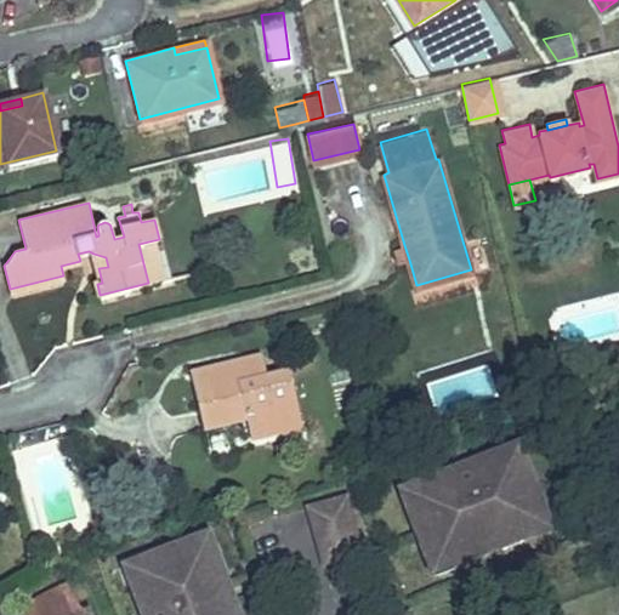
[(138,244),(148,283),(168,278),(159,239),(138,244)]
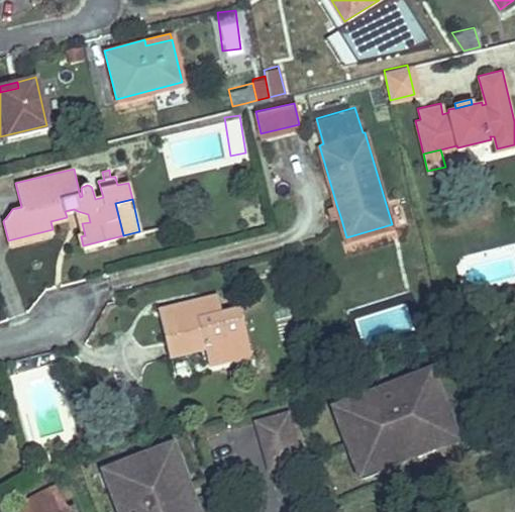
[(340,216),(336,204),(329,206),(332,218),(340,216)]
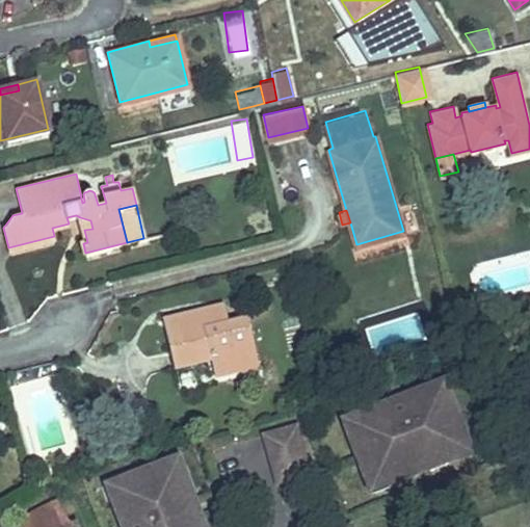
[(93,229),(90,220),(80,217),(84,230),(93,229)]
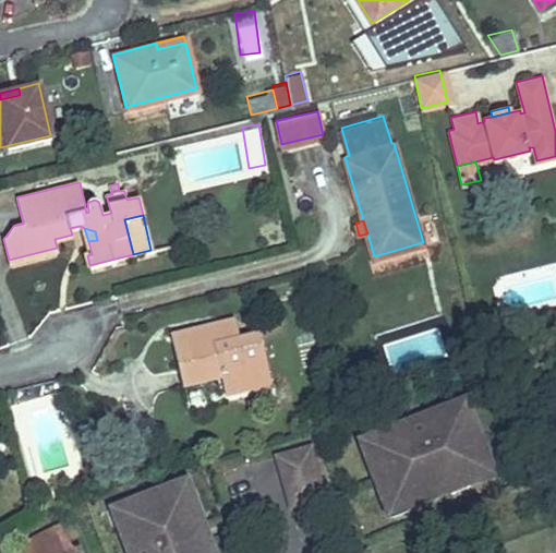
[(238,338),(232,316),(210,322),(216,344),(238,338)]
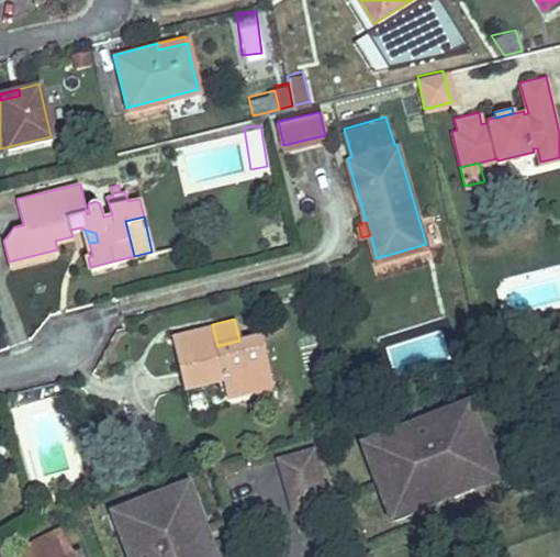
[(223,375),(227,393),(257,387),(272,382),(260,335),(239,341),(217,346),(212,324),(171,334),(185,385),(223,375)]
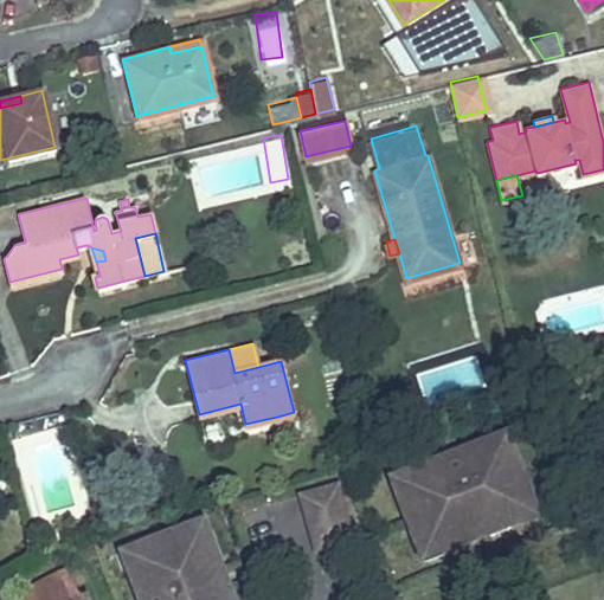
[(294,412),(277,417),(283,437),(299,433),(294,412)]
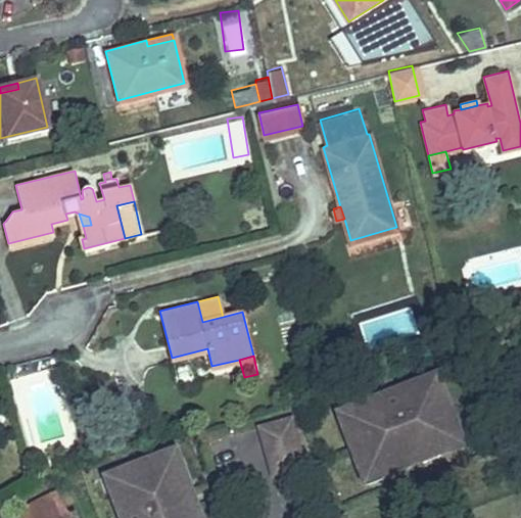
[(436,372),(421,378),(424,386),(439,380),(436,372)]
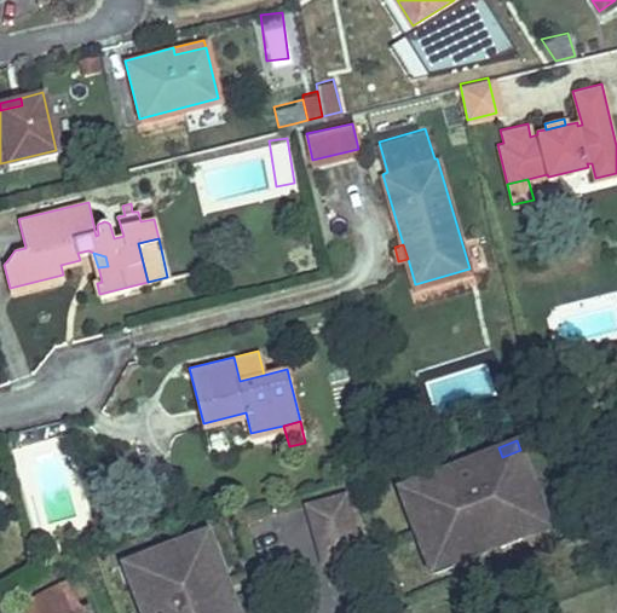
[(453,464),(420,476),(424,487),(405,493),(428,554),(448,547),(451,556),(482,544),(478,535),(492,530),(496,539),(515,532),(511,519),(542,507),(520,450),(502,457),(499,447),(466,460),(468,466),(455,470),(453,464)]
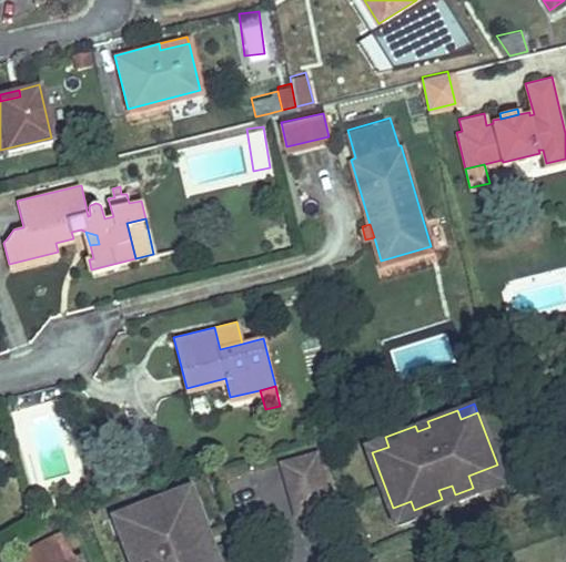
[(385,437),(369,443),(372,452),(388,447),(385,437)]
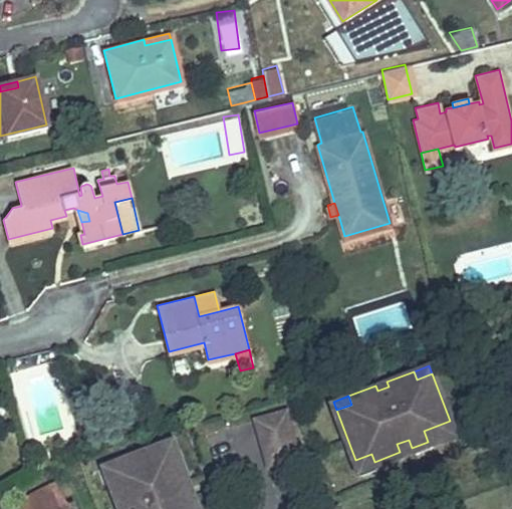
[(287,406),(255,415),(268,462),(300,453),(287,406)]
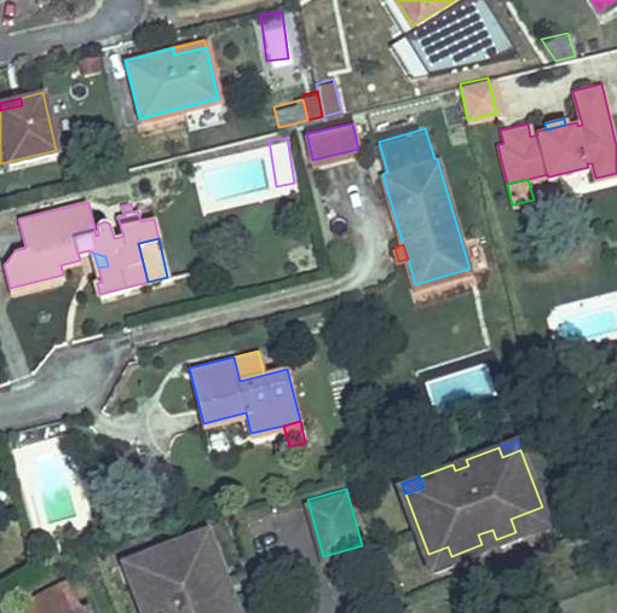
[(542,507),(511,519),(515,532),(547,520),(542,507)]
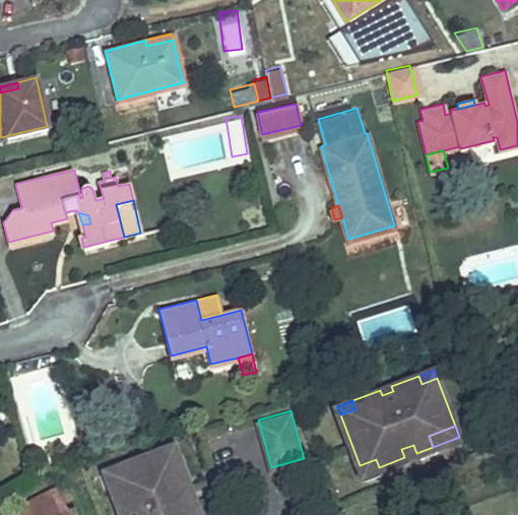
[(174,444),(165,448),(171,463),(180,460),(174,444)]
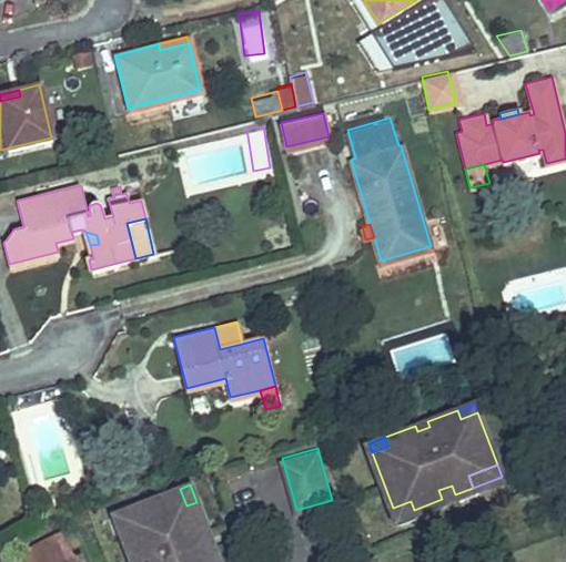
[(452,486),(438,490),(442,499),(455,494),(452,486)]
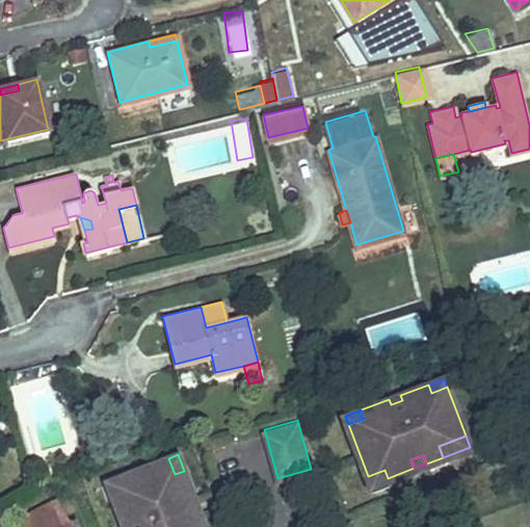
[(168,458),(117,477),(124,494),(114,497),(125,525),(130,523),(131,526),(203,526),(205,526),(199,509),(189,514),(185,501),(193,498),(184,471),(175,474),(168,458)]
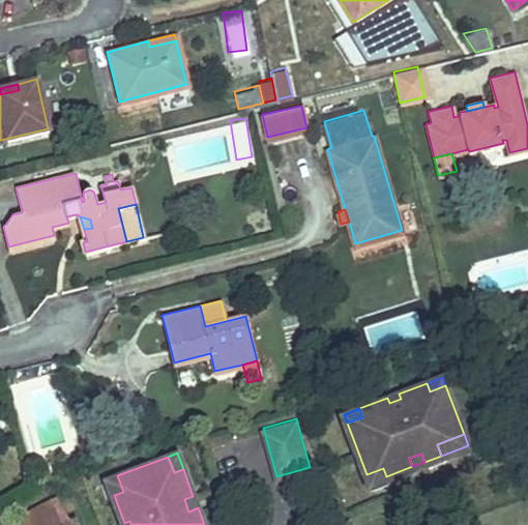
[(36,468),(40,480),(52,477),(49,465),(36,468)]
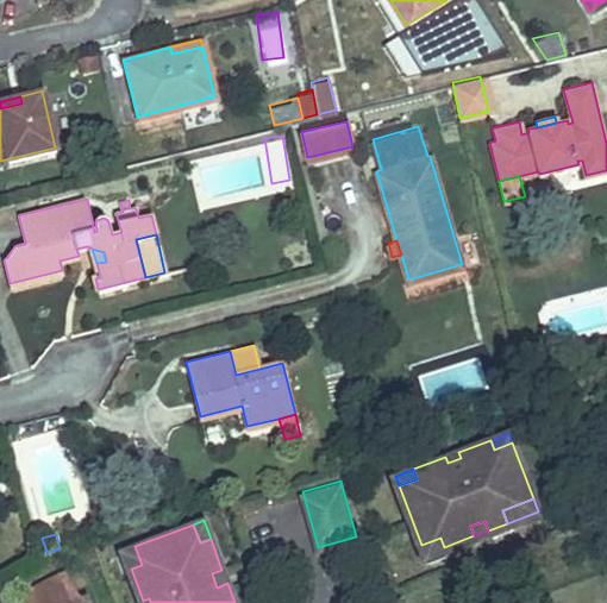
[(440,538),(421,545),(425,554),(444,547),(440,538)]
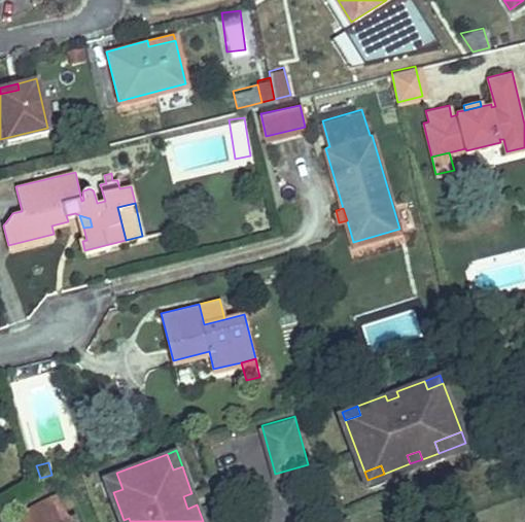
[(116,473),(107,477),(113,492),(123,489),(116,473)]
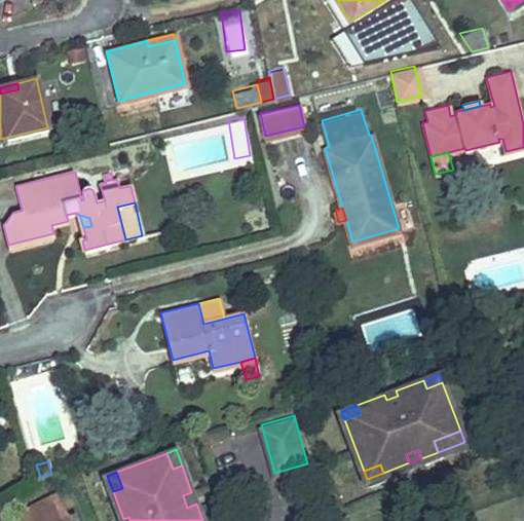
[(7,517),(8,520),(77,520),(76,512),(70,515),(57,490),(7,517)]
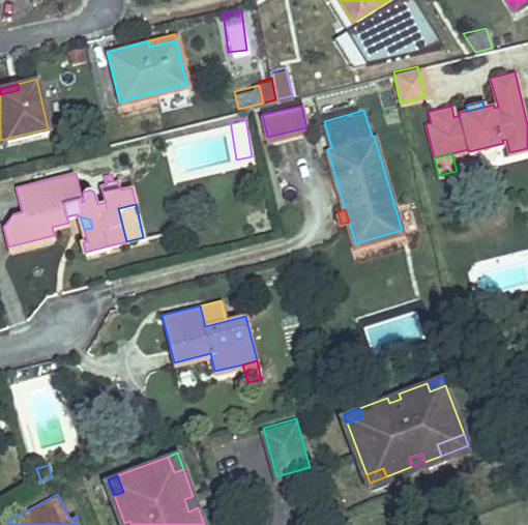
[(193,496),(184,499),(188,512),(198,507),(193,496)]
